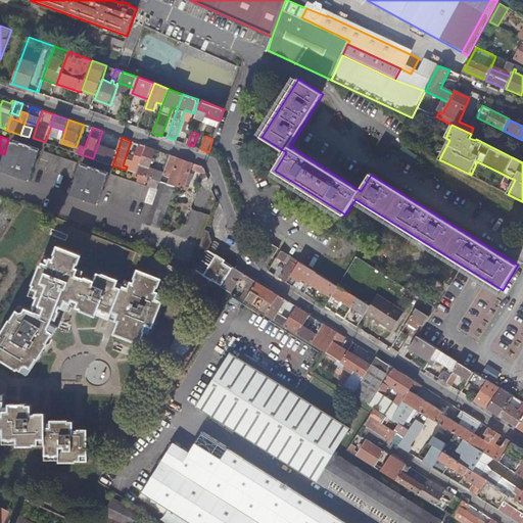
[(13,140),(3,171),(30,180),(41,149),(13,140)]
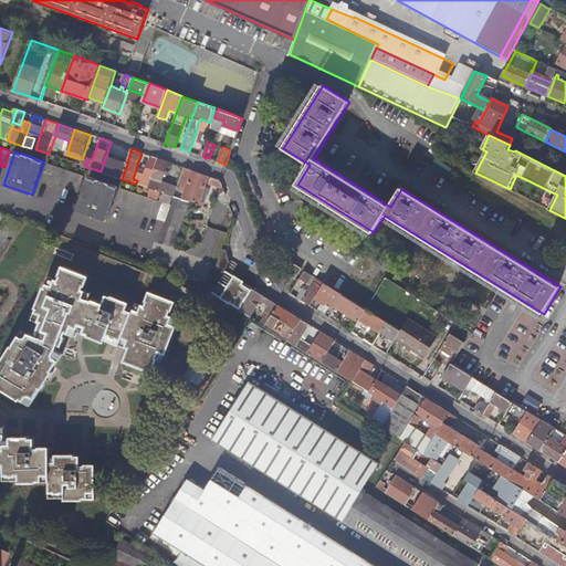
[(147,182),(145,187),(149,188),(159,158),(149,155),(148,158),(152,159),(146,173),(148,174),(146,180),(147,182)]
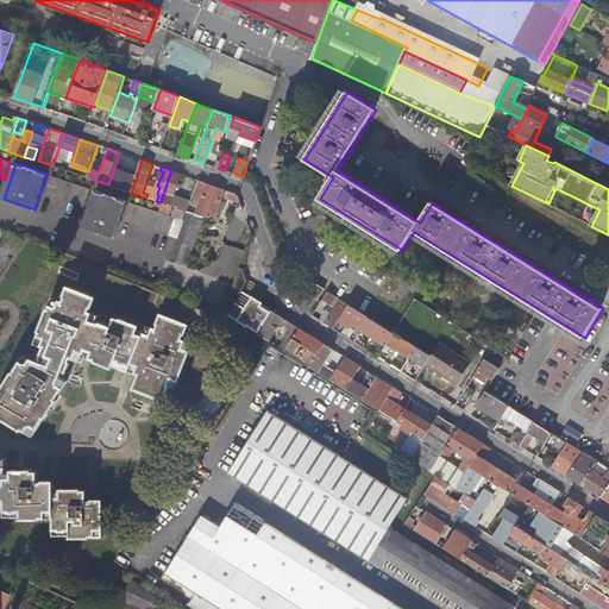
[(114,168),(108,184),(131,193),(137,176),(114,168)]
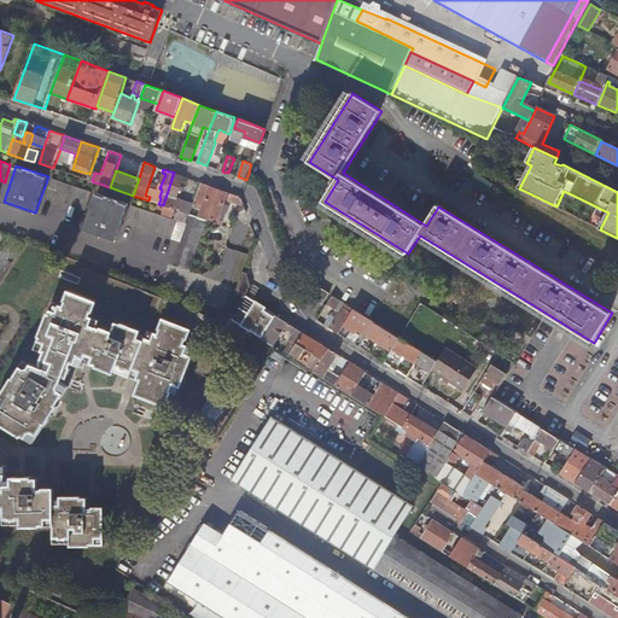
[(185,176),(174,173),(163,205),(164,207),(175,210),(179,211),(191,215),(193,207),(194,205),(178,199),(185,176)]
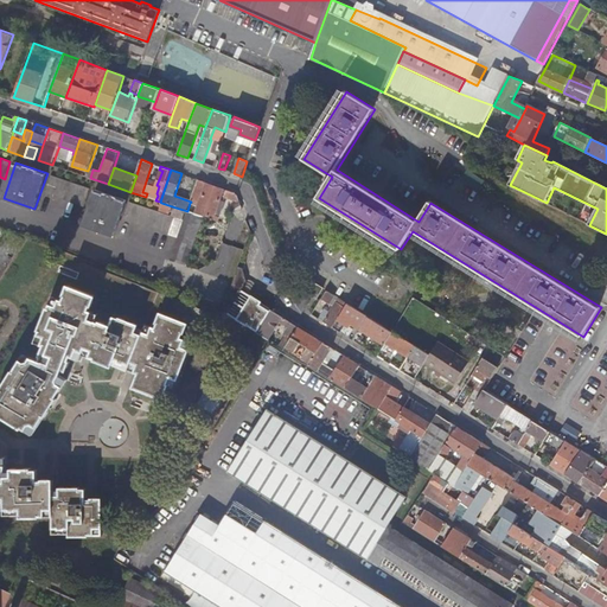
[(461,181),(480,187),(484,179),(465,172),(461,181)]
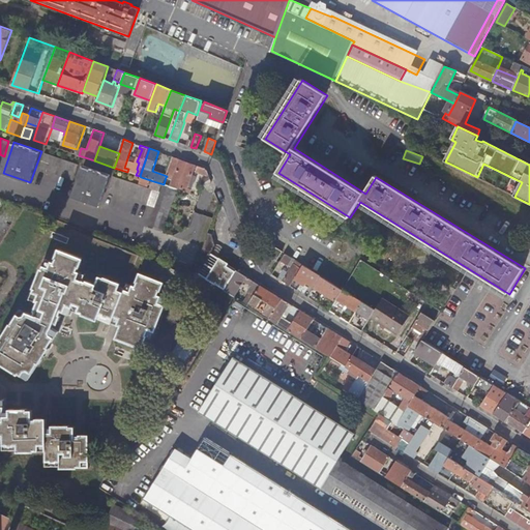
[(46,153),(40,169),(74,180),(79,166),(46,153)]
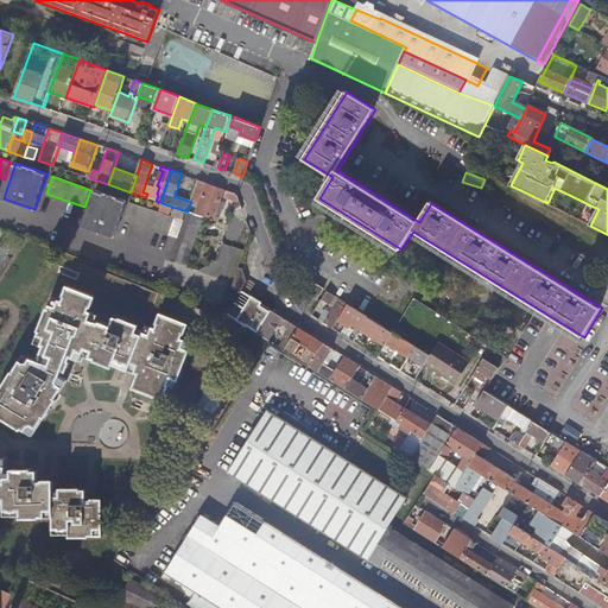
[(214,221),(219,222),(221,216),(215,215),(225,189),(207,183),(204,182),(198,179),(191,202),(190,203),(198,207),(197,213),(214,219),(214,221)]
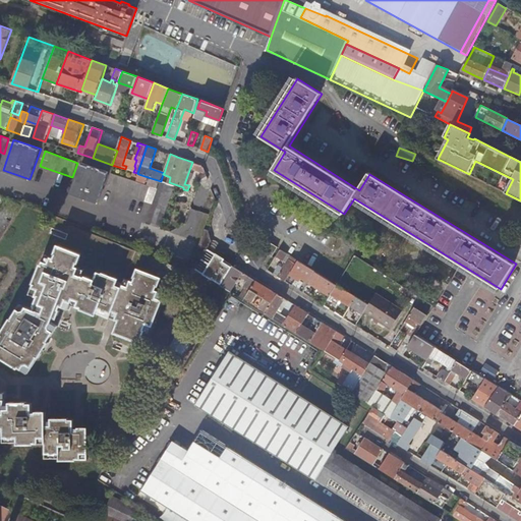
[(82,163),(72,194),(99,203),(109,172),(82,163)]
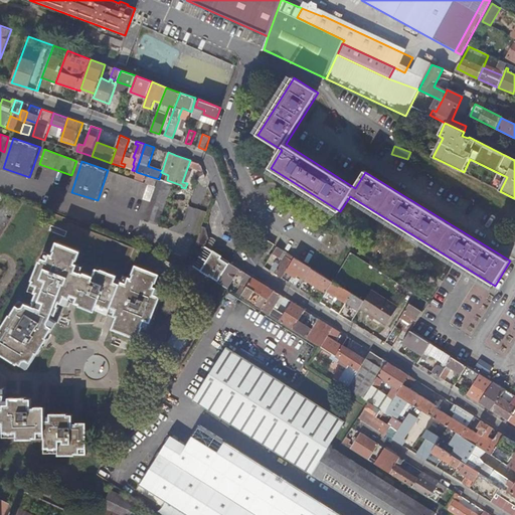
[(191,167),(204,171),(202,167),(200,164),(193,161),(191,167)]
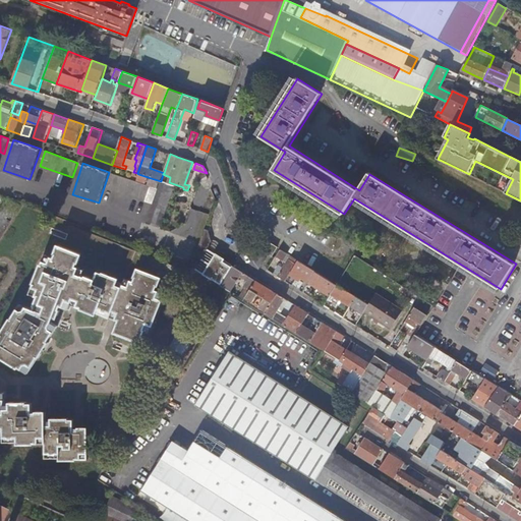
[(151,178),(150,183),(148,186),(112,174),(107,188),(153,205),(161,181),(151,178)]
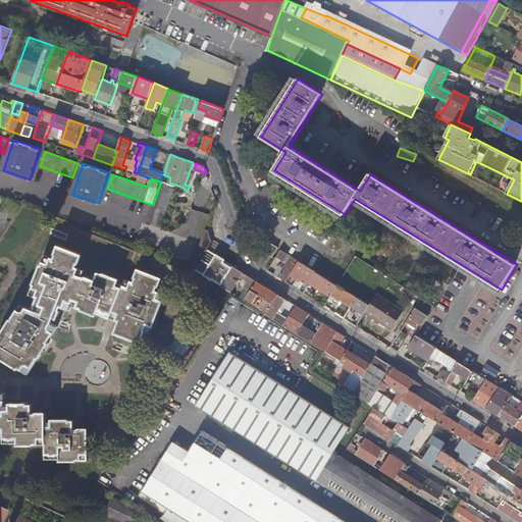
[(139,174),(138,177),(137,180),(146,185),(147,183),(148,177),(139,174)]
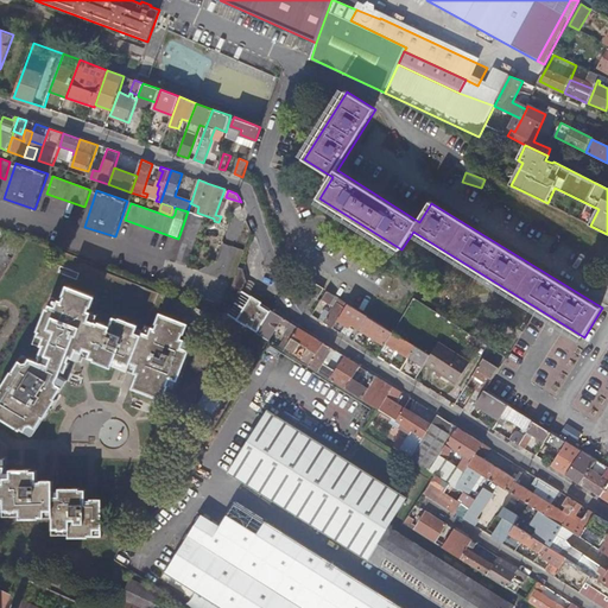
[(170,261),(187,267),(204,217),(188,211),(178,239),(170,261)]
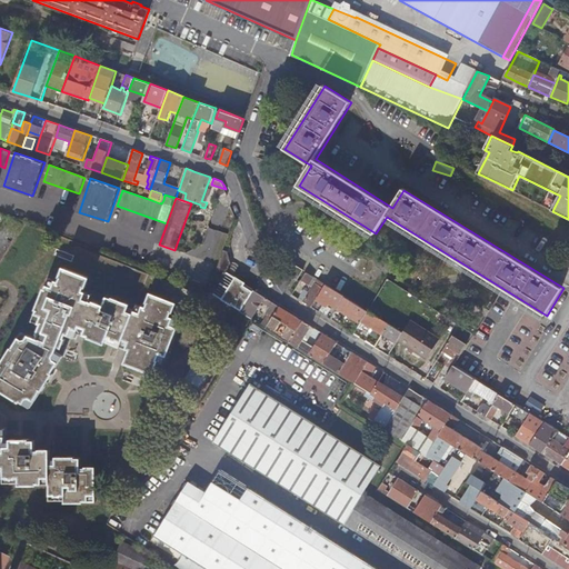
[(0,262),(23,226),(11,218),(0,235),(0,262)]
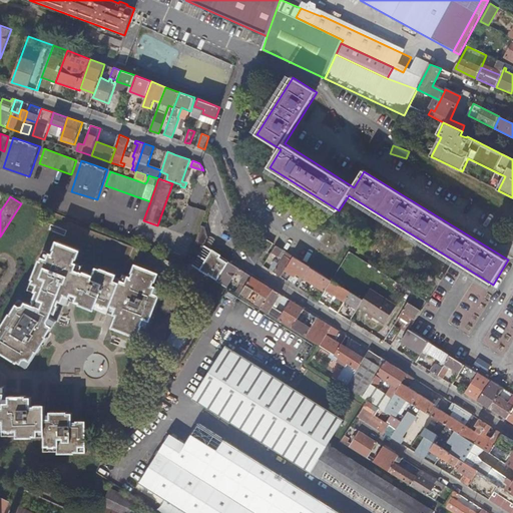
[(202,224),(193,248),(199,252),(204,245),(209,237),(206,225),(202,224)]
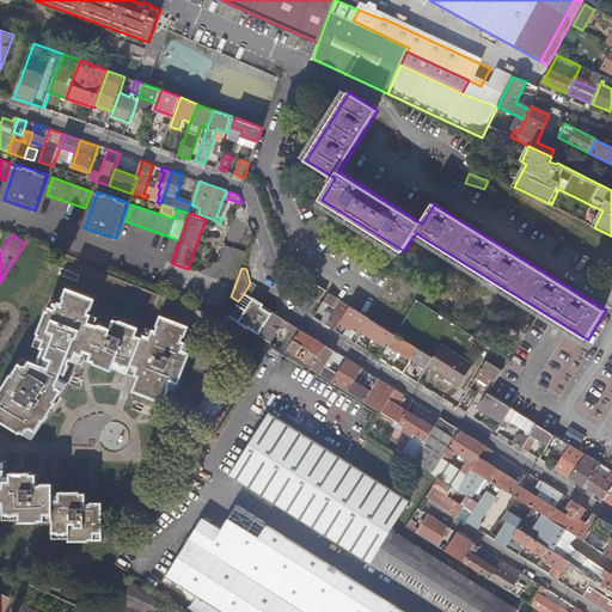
[(317,285),(310,295),(320,303),(326,292),(317,285)]
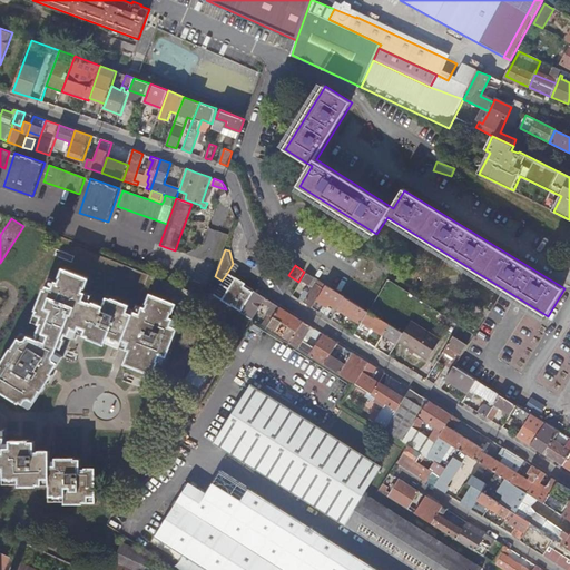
[(1,366),(0,367),(0,390),(0,391),(19,404),(20,402),(30,409),(41,392),(52,375),(52,374),(64,357),(56,352),(58,347),(61,349),(65,338),(61,337),(62,333),(76,338),(78,333),(90,337),(89,338),(107,345),(108,343),(130,352),(125,365),(151,376),(158,362),(161,364),(167,353),(176,333),(175,332),(179,321),(169,317),(172,313),(172,314),(176,304),(150,295),(147,304),(148,304),(146,308),(137,305),(135,311),(129,308),(130,306),(114,300),(112,301),(108,298),(105,306),(95,303),(95,304),(90,302),(92,296),(84,292),(86,287),(87,288),(90,277),(64,267),(59,277),(61,278),(59,282),(50,278),(46,290),(45,290),(36,311),(37,311),(33,322),(41,325),(38,335),(39,335),(37,340),(22,333),(12,349),(11,349),(0,366),(1,366)]
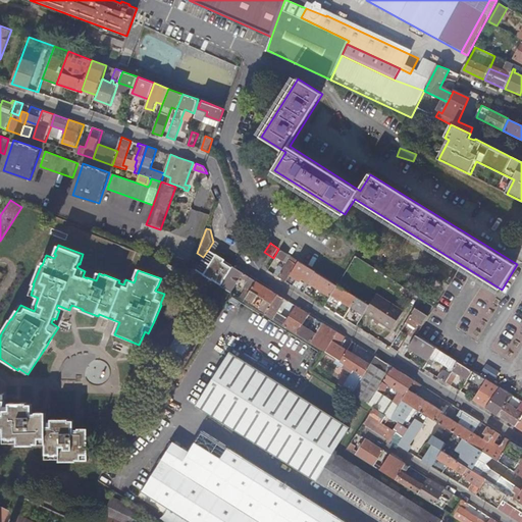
[(197,253),(192,269),(200,273),(204,275),(217,254),(213,252),(211,250),(210,251),(208,250),(203,257),(197,253)]
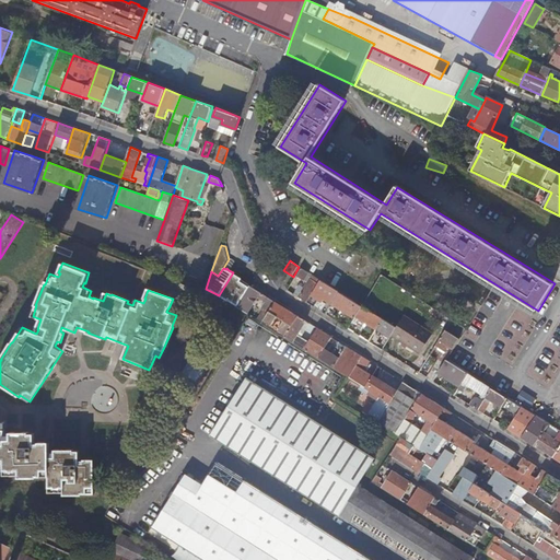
[(302,268),(298,276),(304,280),(310,273),(302,268)]
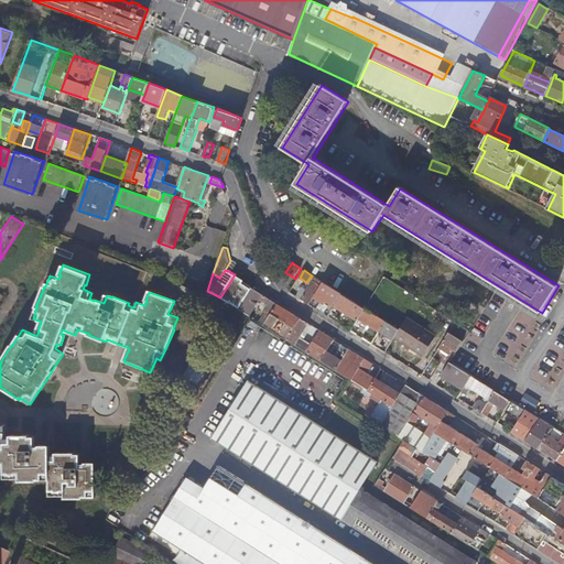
[(235,274),(220,297),(239,308),(252,288),(242,281),(242,280),(235,274)]
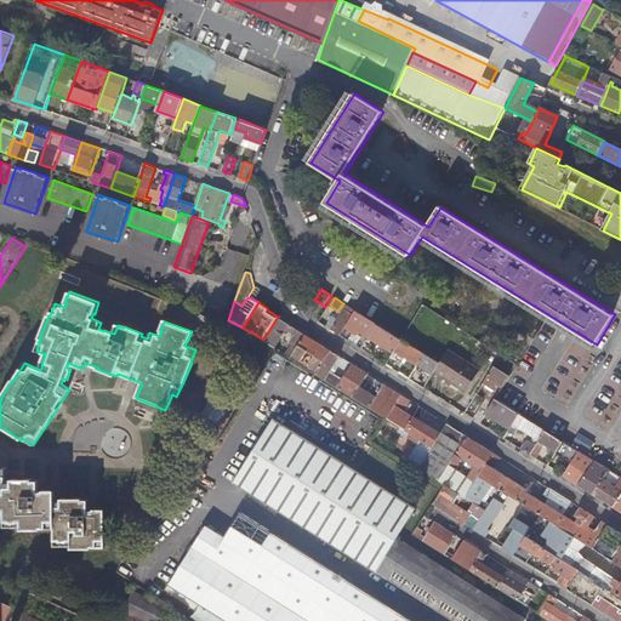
[(337,320),(331,330),(341,336),(357,311),(347,306),(337,320)]
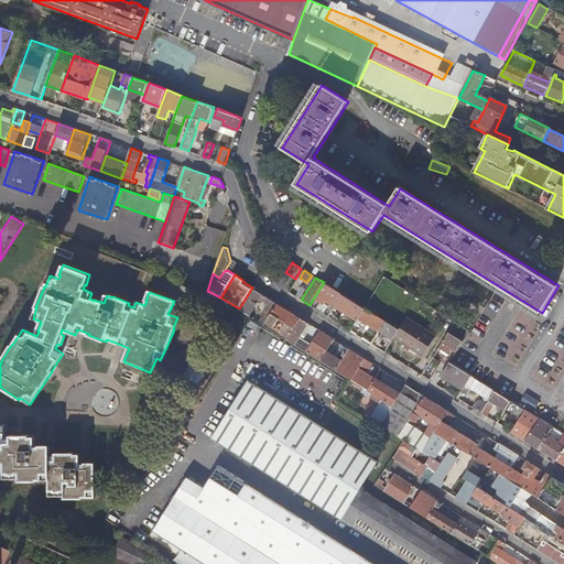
[(324,282),(310,305),(317,310),(327,295),(329,296),(325,304),(333,308),(334,306),(343,294),(324,282)]
